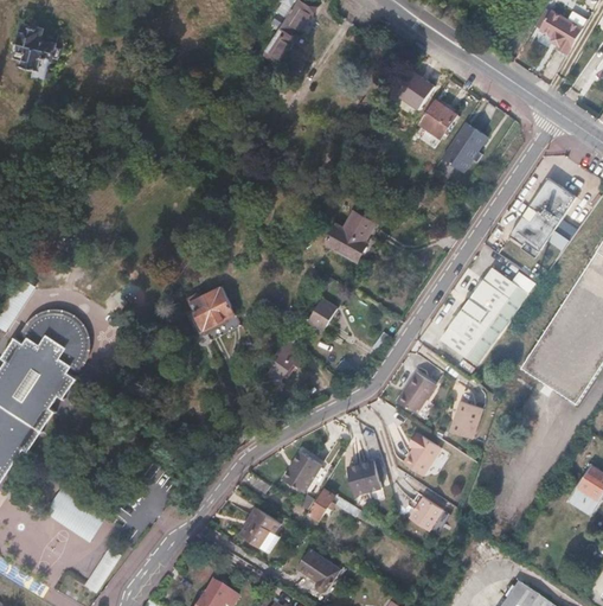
[(295,0),(292,6),(286,17),(267,46),(254,65),(258,68),(264,58),(273,64),(278,55),(277,45),(283,36),(293,42),(301,30),(299,27),(309,11),(312,12),(319,0),(295,0)]
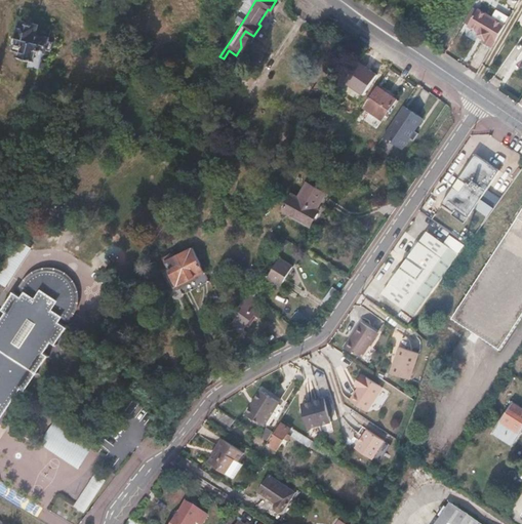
[(475,7),(474,9),(470,6),(460,21),(466,24),(465,25),(477,32),(475,35),(481,38),(479,40),(484,43),(489,46),(503,24),(475,7)]
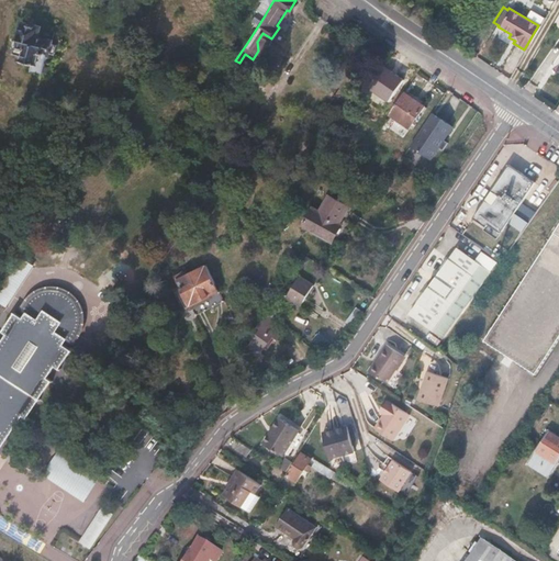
[(265,15),(257,11),(252,19),(256,21),(243,41),(247,43),(265,15)]
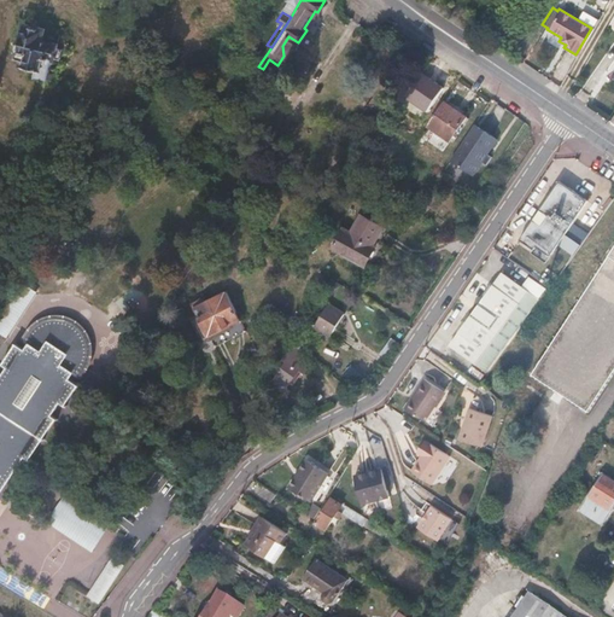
[(16,51),(18,51),(16,58),(23,60),(22,65),(34,69),(33,75),(46,79),(51,59),(52,59),(53,56),(58,58),(62,47),(57,46),(57,42),(40,39),(42,29),(23,24),(16,51)]
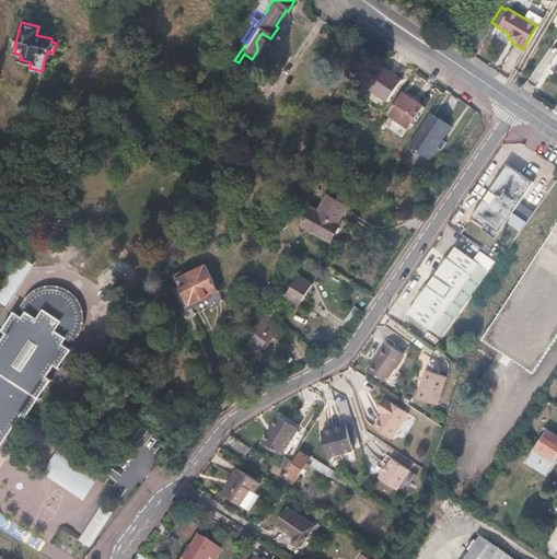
[(396,78),(378,67),(364,89),(383,100),(396,78)]
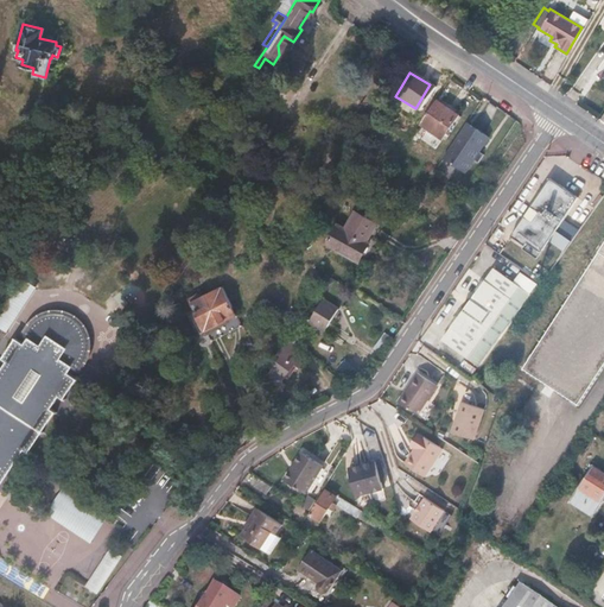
[(457,112),(436,97),(420,121),(442,136),(457,112)]
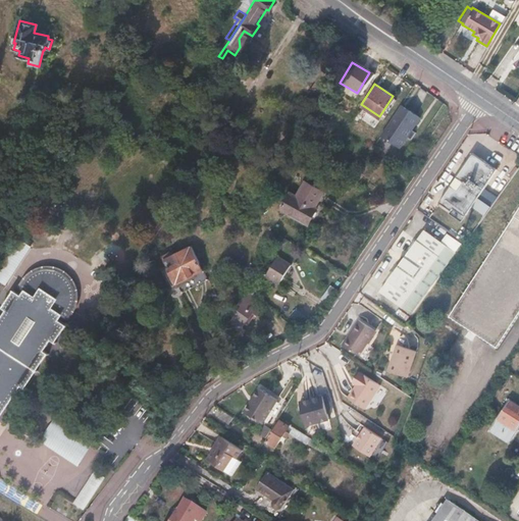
[(401,150),(421,118),(401,105),(380,137),(401,150)]
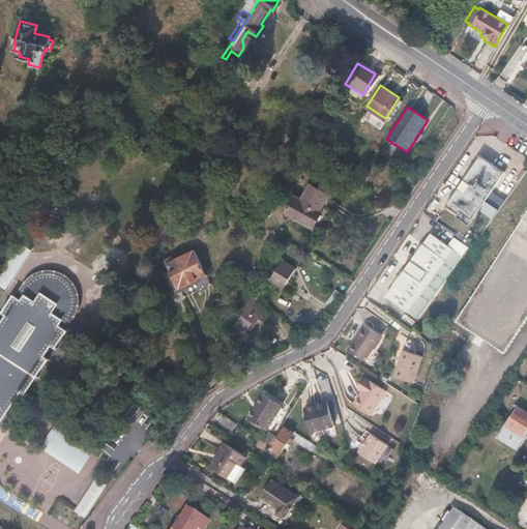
[(502,170),(486,157),(478,152),(441,202),(454,211),(451,214),(464,223),(476,205),(490,215),(495,208),(480,199),(502,170)]
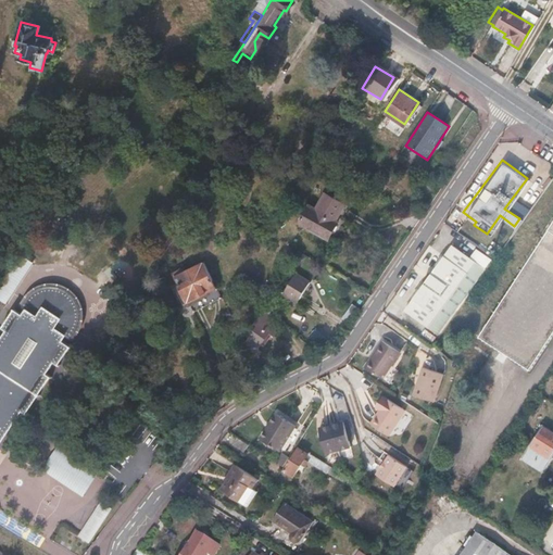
[(205,191),(197,186),(187,200),(196,205),(205,191)]
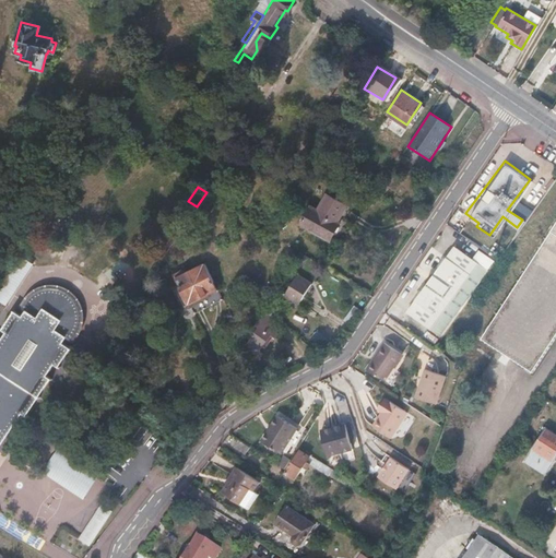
[(317,208),(309,204),(299,225),(330,241),(341,221),(339,220),(347,203),(326,191),(317,208)]
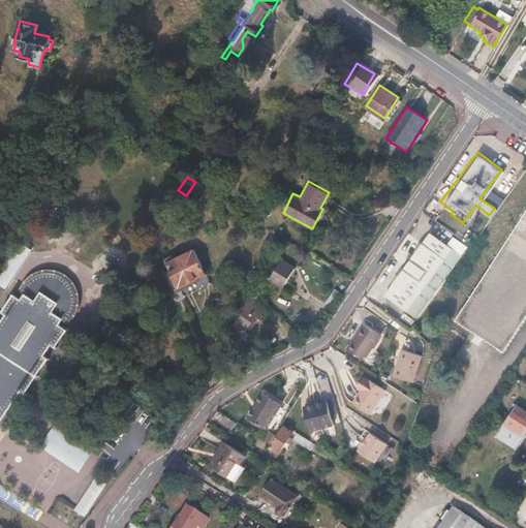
[(525,312),(525,208),(452,321),(499,353),(525,312)]
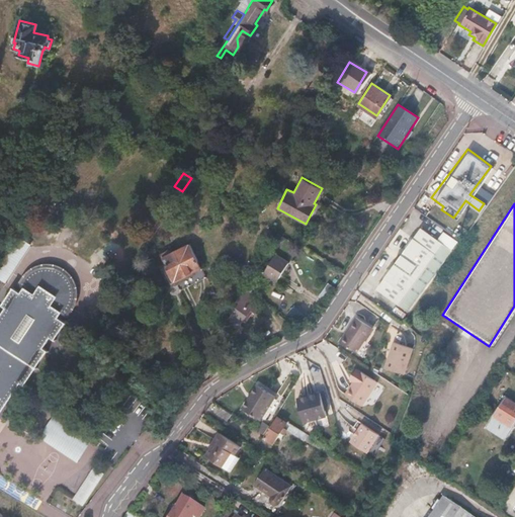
[(439,244),(416,228),(371,288),(394,306),(439,244)]
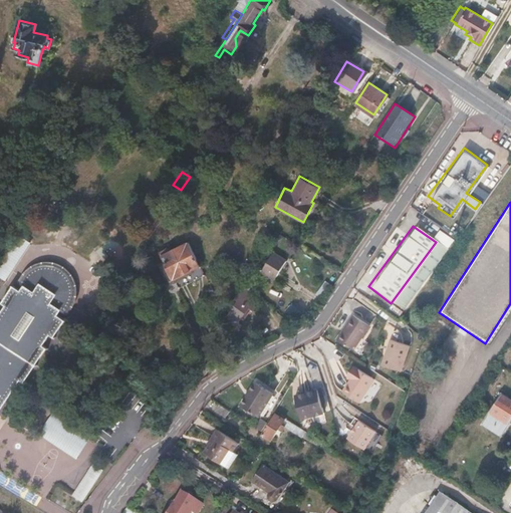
[(14,232),(14,233),(0,254),(0,276),(5,279),(29,242),(14,232)]
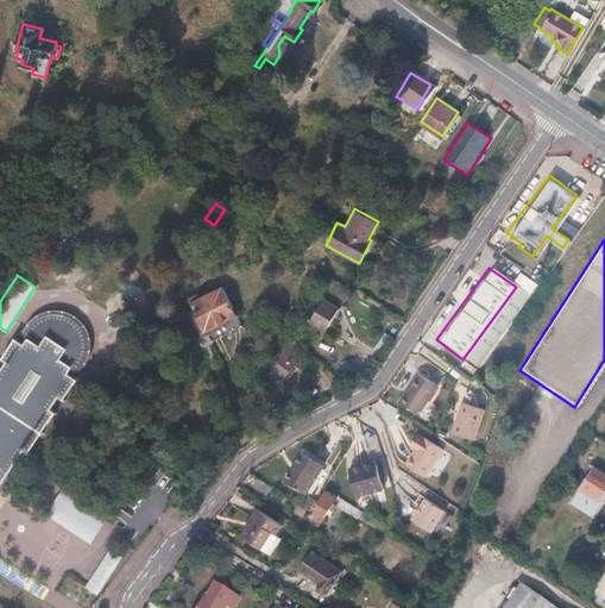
[(243,325),(237,314),(222,287),(200,298),(199,294),(189,300),(195,312),(189,315),(199,334),(205,331),(210,342),(243,325)]
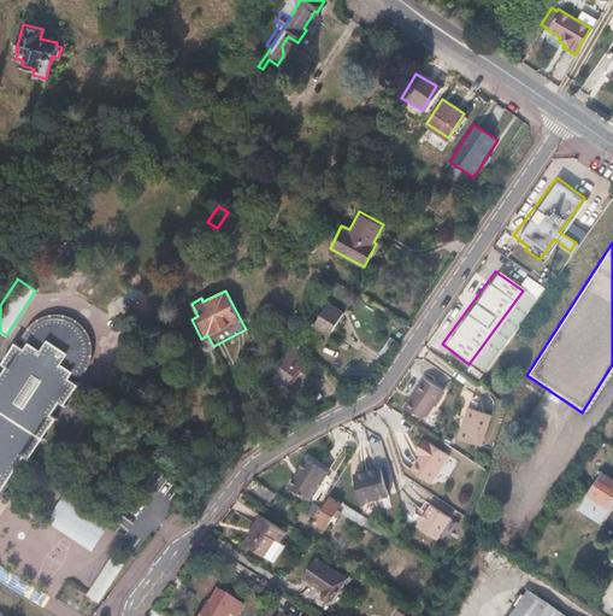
[(341,311),(325,303),(312,327),(328,336),(341,311)]
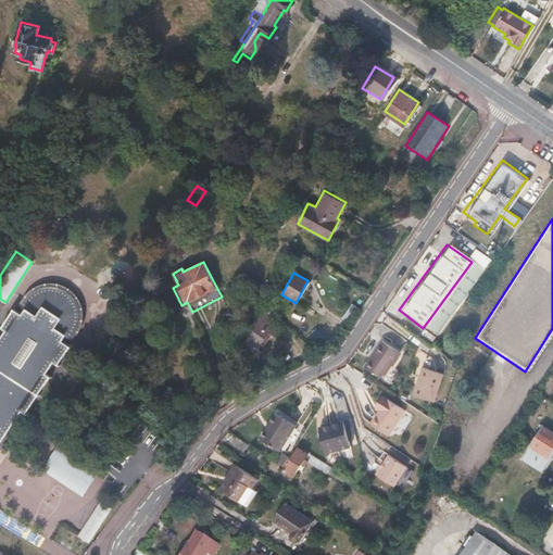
[(0,445),(24,410),(29,413),(54,375),(49,371),(57,361),(62,364),(74,347),(63,339),(66,333),(73,338),(78,329),(82,319),(83,314),(82,306),(80,303),(79,299),(76,295),(73,291),(70,289),(60,285),(54,284),(50,284),(46,284),(42,285),(38,286),(34,289),(29,292),(25,297),(21,303),(27,307),(23,314),(13,307),(2,326),(7,329),(0,339),(0,445)]
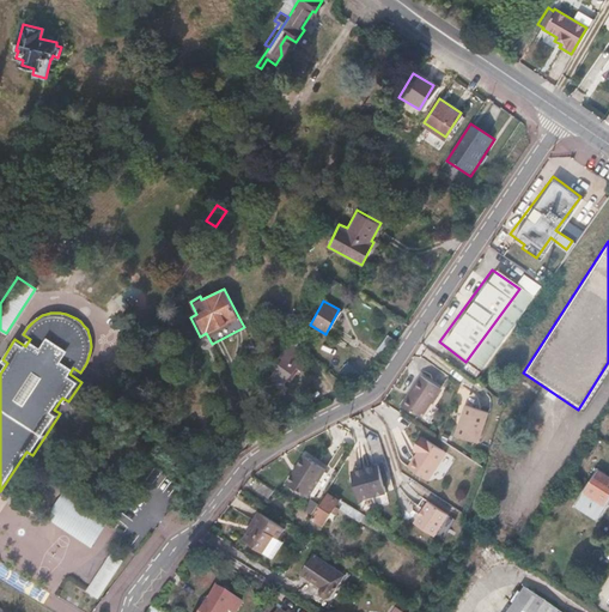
[(281,357),(282,358),(268,380),(281,388),(296,367),(299,370),(305,362),(300,358),(304,352),(292,341),(281,357)]
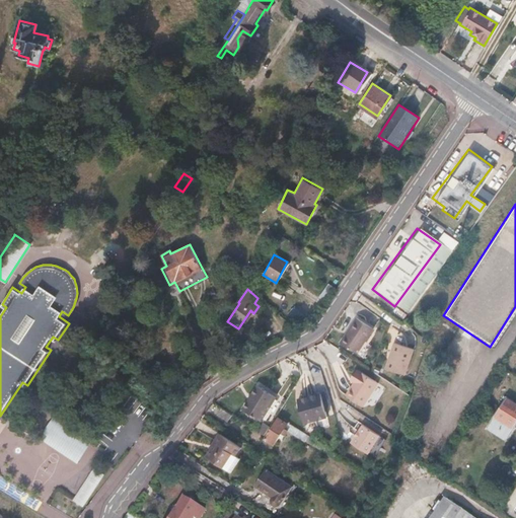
[(370,328),(352,317),(336,343),(354,354),(370,328)]
